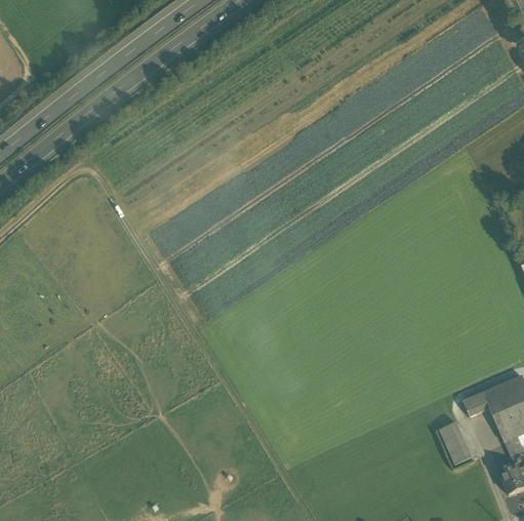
[(504,441),(506,440),(516,436),(523,432),(523,382),(521,375),(482,392),(488,407),(504,441)]
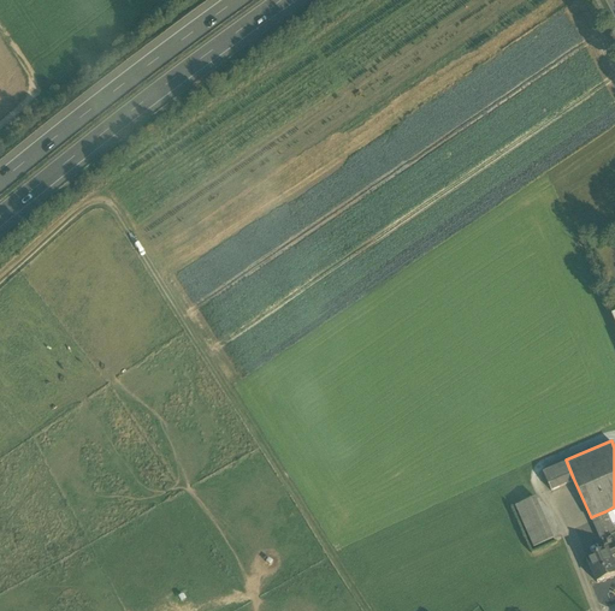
[(550,487),(573,478),(566,460),(542,470),(550,487)]
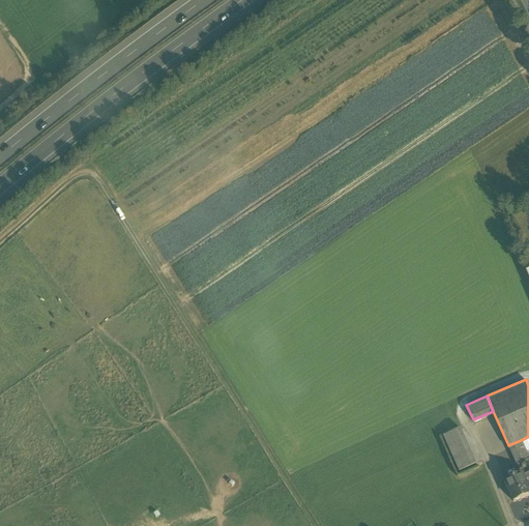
[(447,443),(459,469),(475,462),(460,426),(443,433),(447,443)]
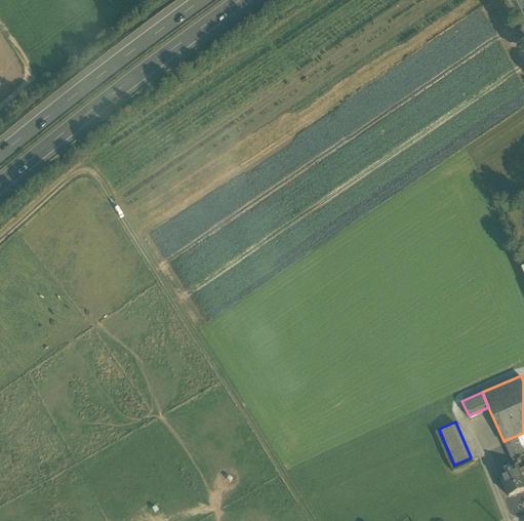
[(523,453),(520,445),(516,436),(506,440),(513,456),(511,457),(515,467),(523,463),(523,453)]
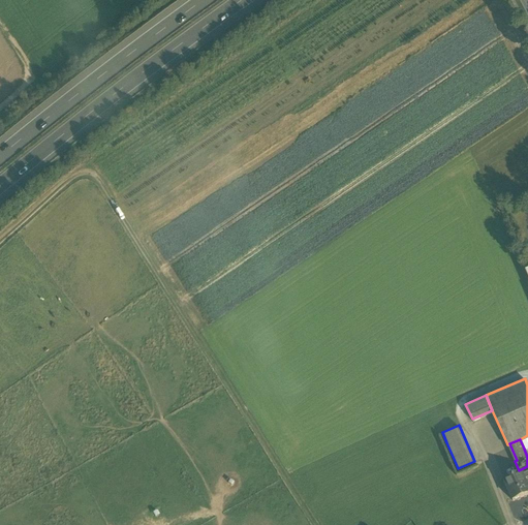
[(503,477),(511,498),(527,490),(527,487),(523,476),(527,473),(527,466),(519,470),(503,477)]
